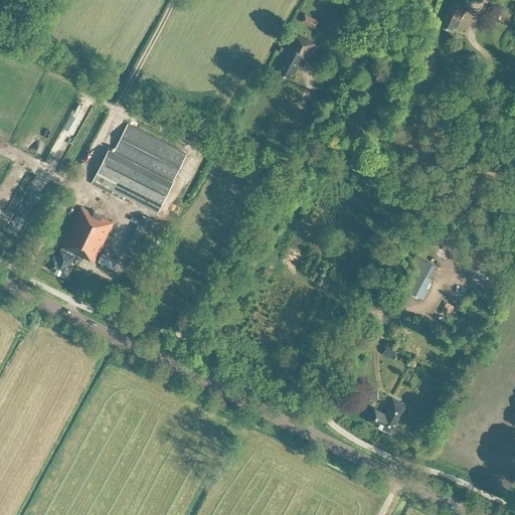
[(456,28),(467,7),(453,0),(441,25),(451,30),(453,26),(456,28)]
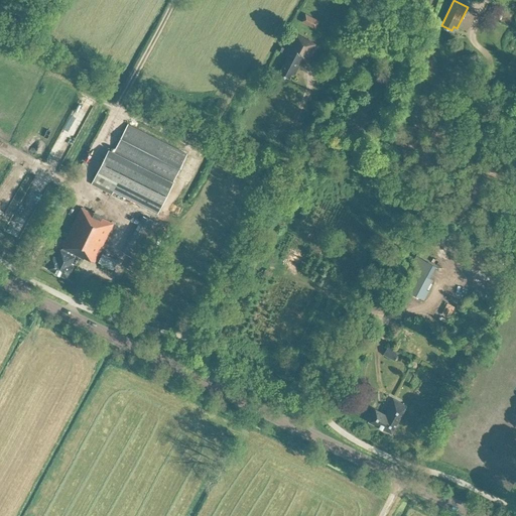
[(500,19),(508,4),(498,0),(491,14),(500,19)]
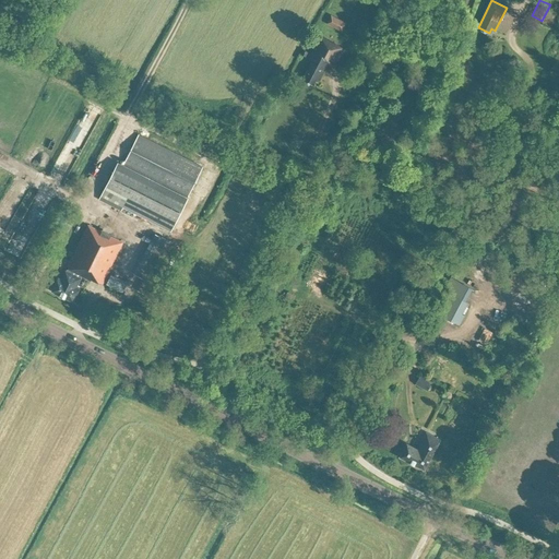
[(341,31),(345,23),(331,15),(326,23),(341,31)]
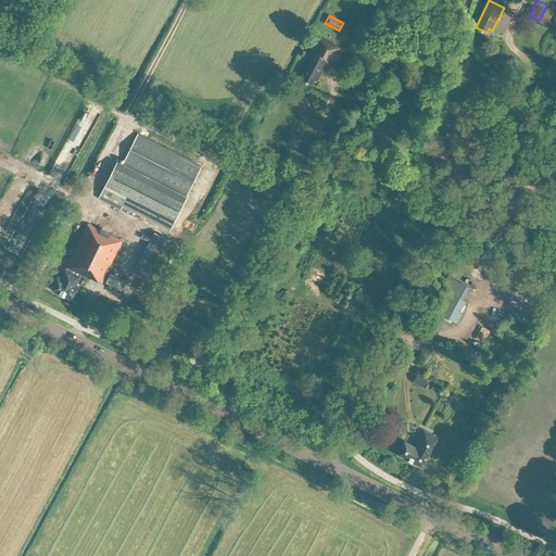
[(332,65),(341,47),(318,36),(307,58),(311,59),(301,78),(312,85),(314,80),(317,81),(327,63),(332,65)]
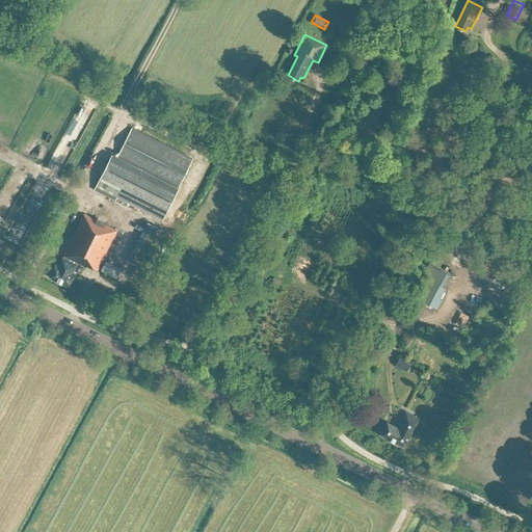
[(192,159),(131,128),(116,157),(112,154),(94,190),(115,202),(116,197),(162,220),(192,159)]
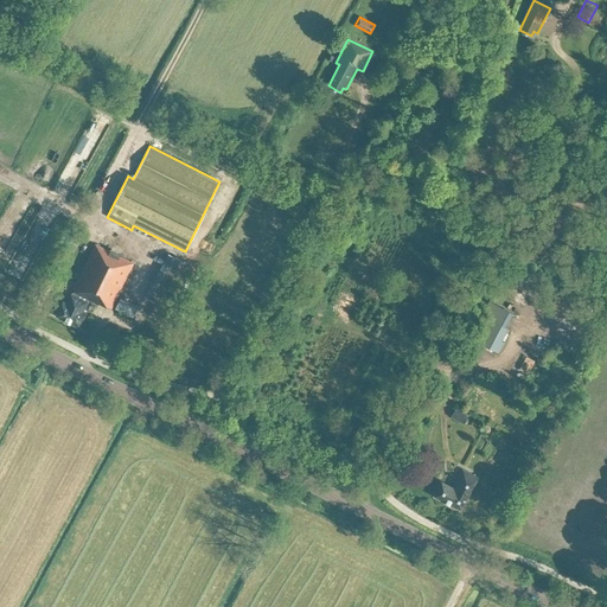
[(110,308),(133,263),(95,244),(72,291),(78,294),(77,296),(71,293),(66,302),(63,301),(56,315),(78,327),(85,313),(83,311),(88,301),(82,299),(83,296),(98,304),(100,304),(110,308)]
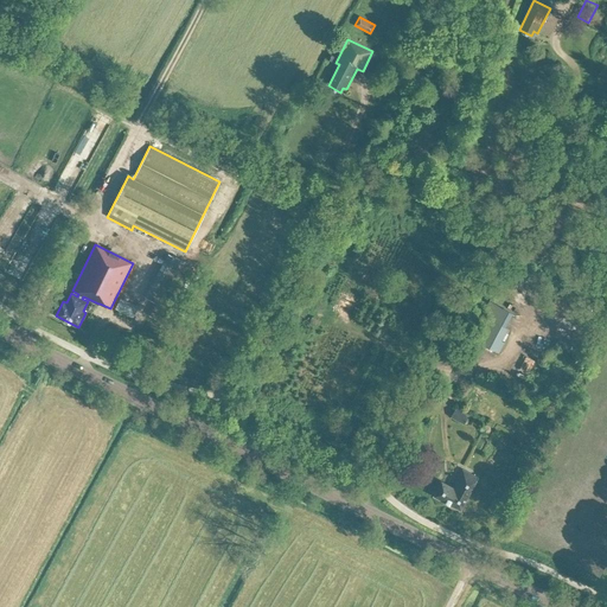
[(168,250),(145,295),(166,306),(190,262),(168,250)]
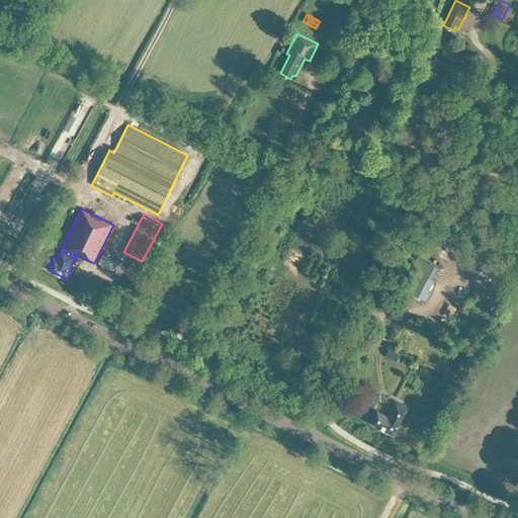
[(113,270),(118,261),(103,254),(98,263),(113,270)]
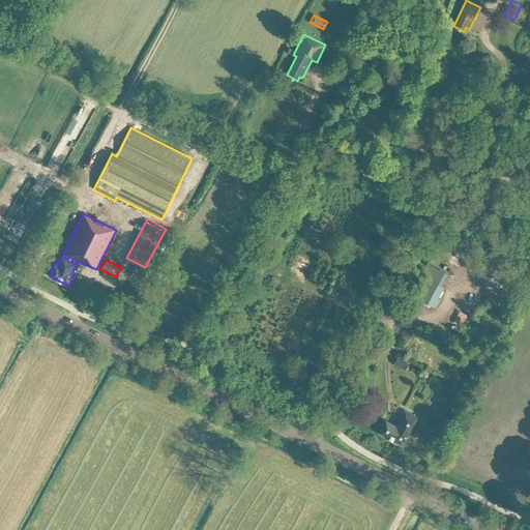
[(422,276),(412,296),(427,303),(433,306),(438,297),(437,297),(442,287),(437,284),(422,276)]
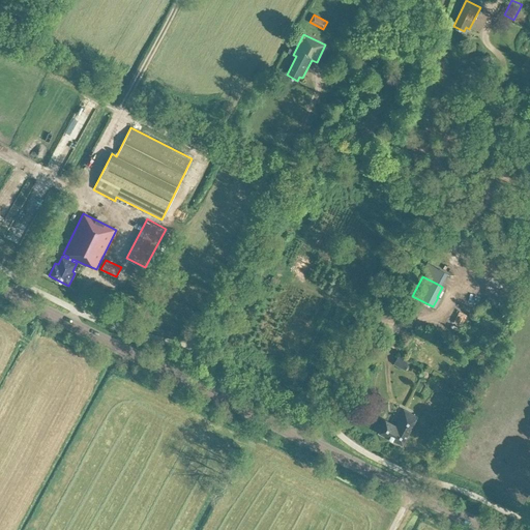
[(496,305),(499,300),(488,295),(484,300),(496,305)]
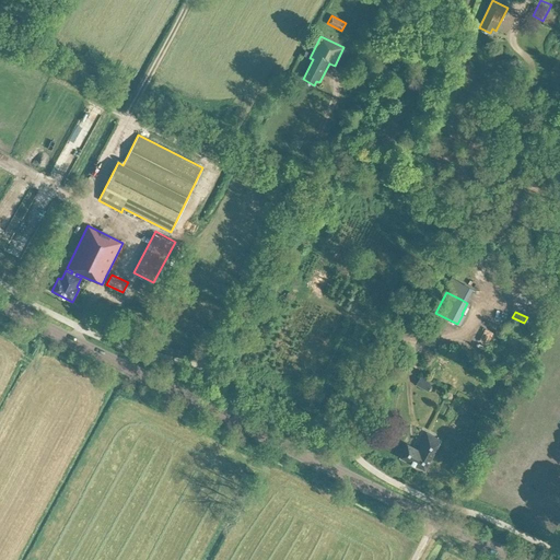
[(482,326),(481,333),(492,336),(494,329),(482,326)]
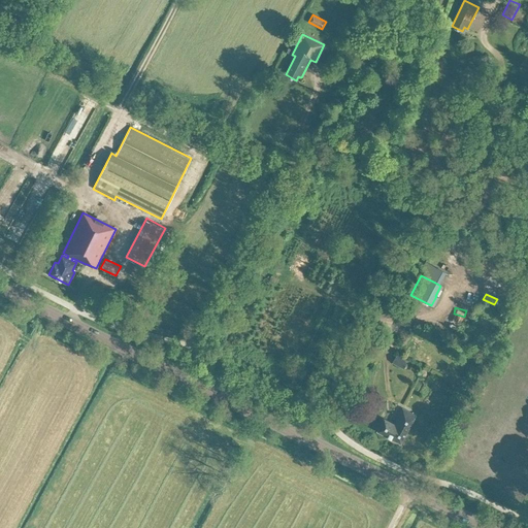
[(403,369),(407,360),(396,355),(392,363),(403,369)]
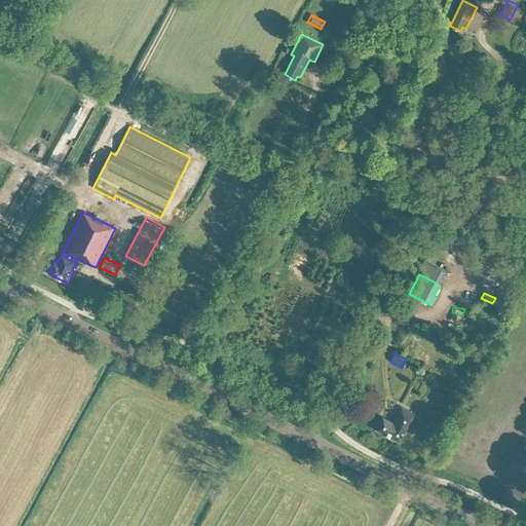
[(399,442),(414,413),(401,406),(392,422),(382,417),(376,429),(399,442)]
